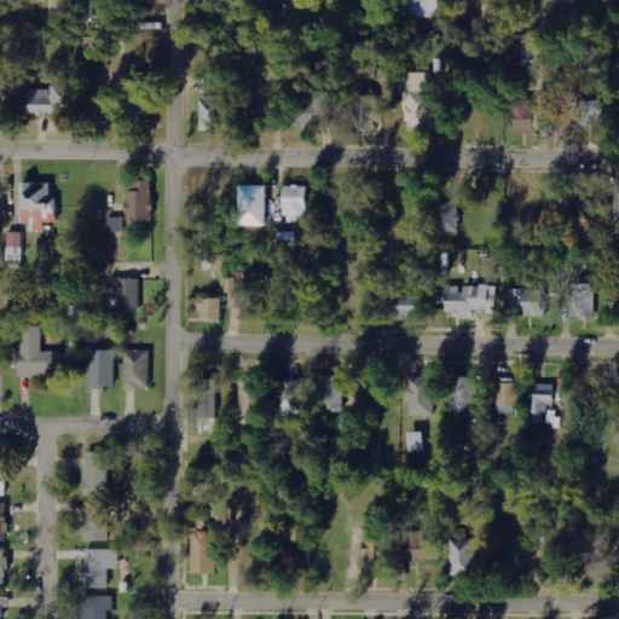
[(522,65),(541,65),(539,41),(522,42),(522,65)]
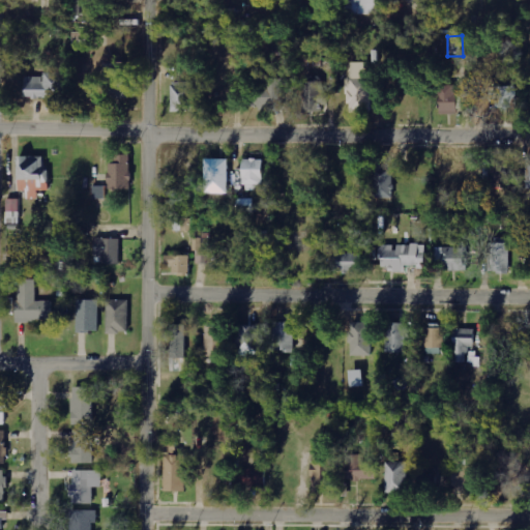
[(105,62),(102,95),(126,96),(128,64),(105,62)]
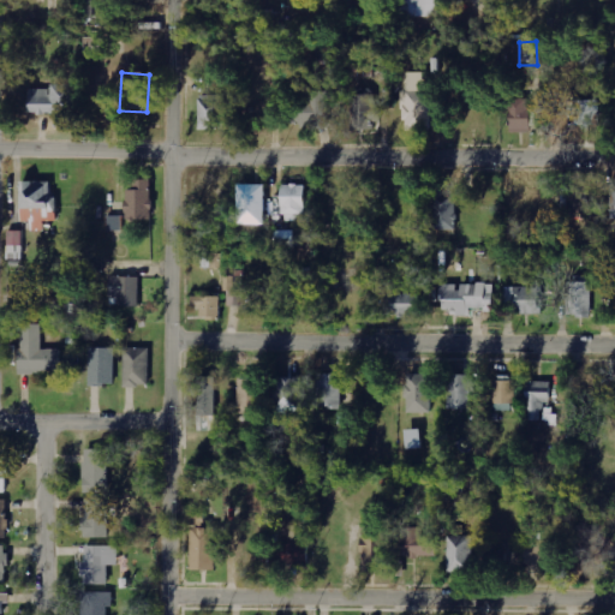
[(430,131),(431,72),(406,72),(406,90),(404,90),(402,130),(430,131)]
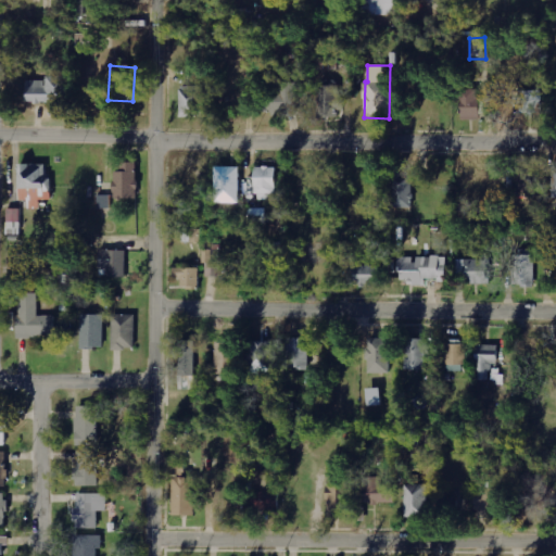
[(25,80),(25,102),(64,103),(65,77),(45,76),(45,80),(25,80)]
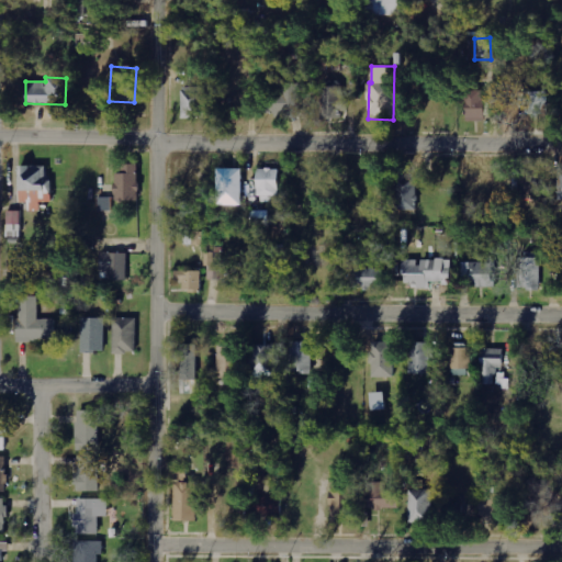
[(282,93),(263,92),(263,115),(300,116),(301,83),(282,83),(282,93)]
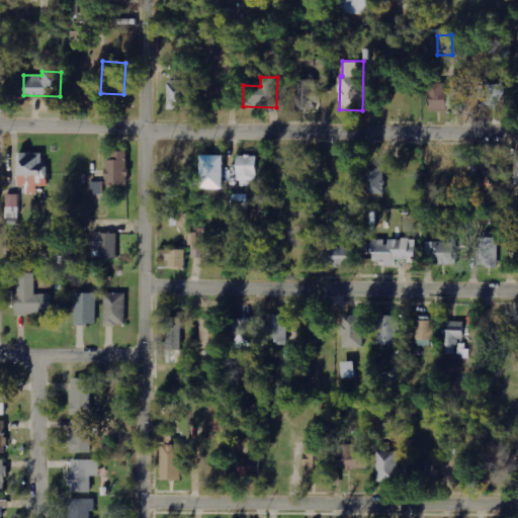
[(167,109),(187,109),(187,80),(166,80),(167,109)]
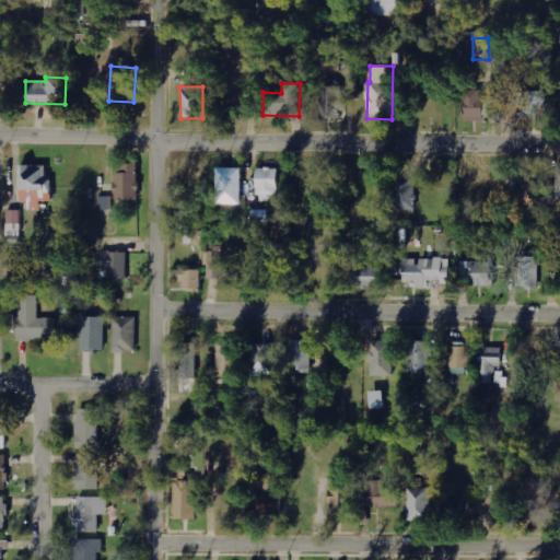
[(319,86),(319,118),(343,118),(343,88),(319,86)]
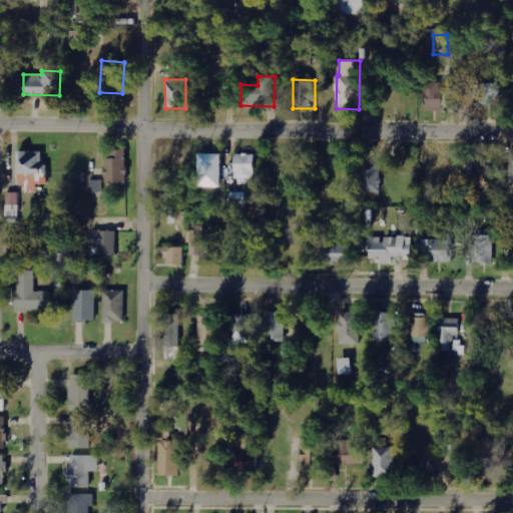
[(441,82),(423,83),(424,111),(442,110),(441,82)]
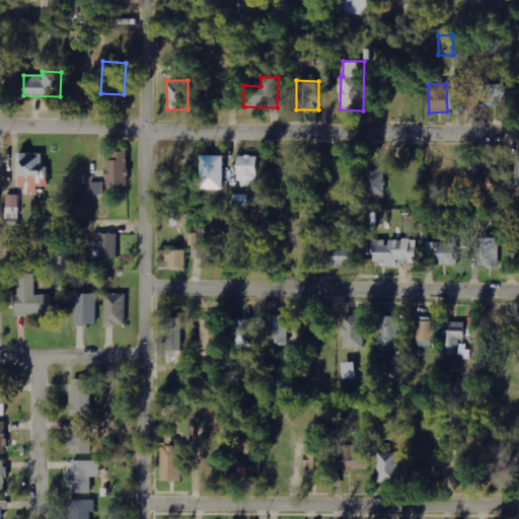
[(479,106),(506,105),(506,84),(479,85),(479,106)]
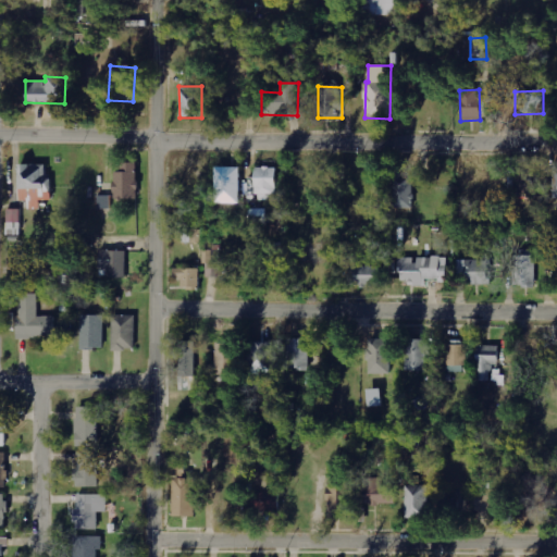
[(535,194),(536,161),(516,160),(515,194),(535,194)]
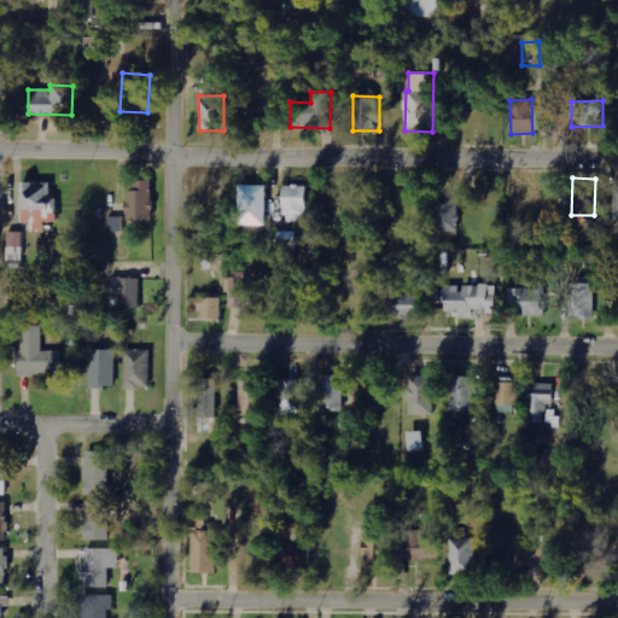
[(151,221),(152,181),(138,180),(138,191),(128,191),(128,221),(151,221)]
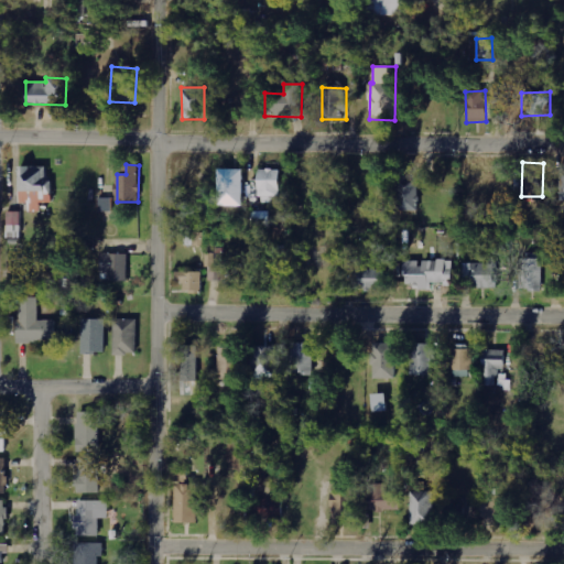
[(46,166),(18,167),(19,204),(30,203),(30,212),(40,210),(40,203),(53,203),(52,181),(46,181),(46,166)]
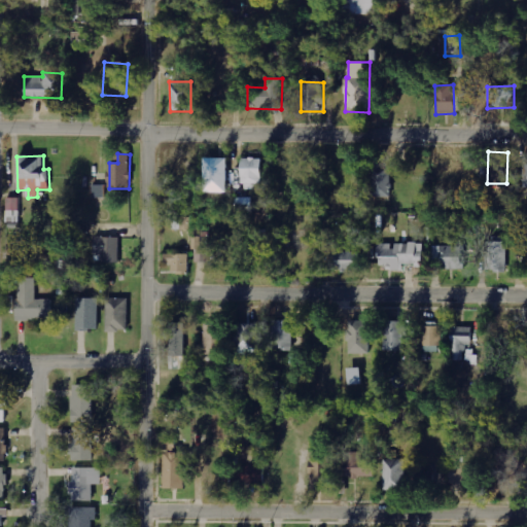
[(226,157),(203,159),(204,192),(227,192),(226,157)]
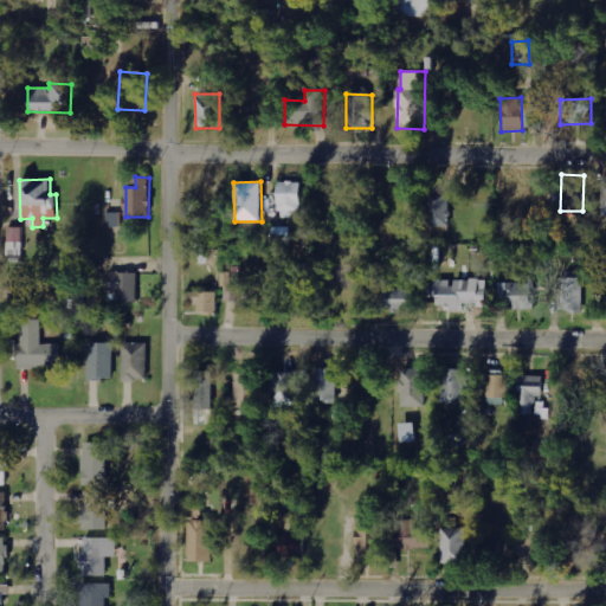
[(303,182),(278,182),(278,218),(302,219),(303,182)]
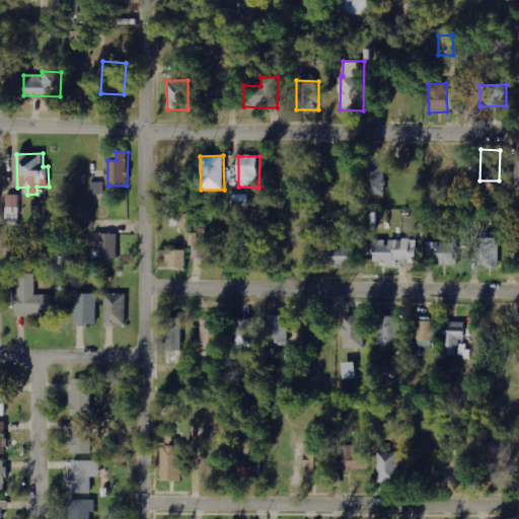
[(459,158),(433,157),(432,180),(458,181),(459,158)]
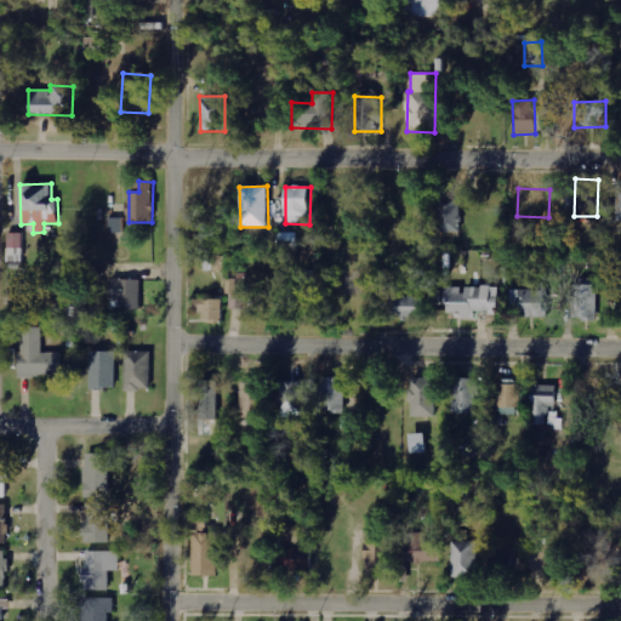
[(438,193),(436,232),(460,233),(461,194),(438,193)]
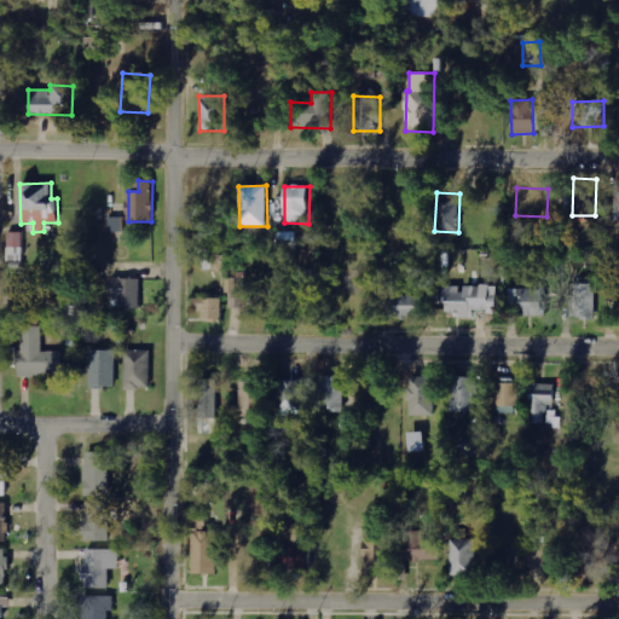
[(9,248),(23,247),(23,232),(9,232),(9,248)]
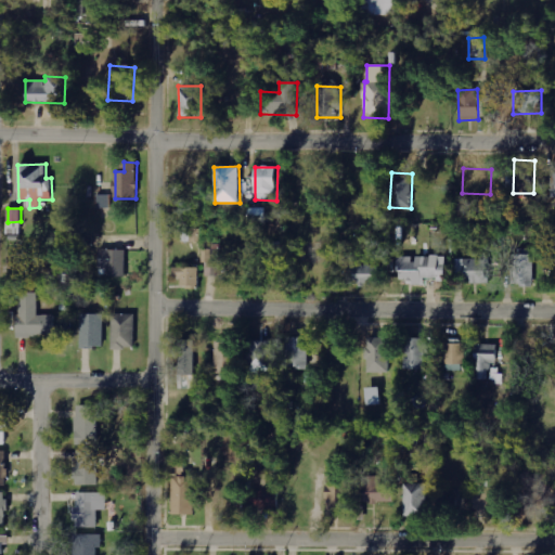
[(268,208),(248,208),(248,223),(268,222),(268,208)]
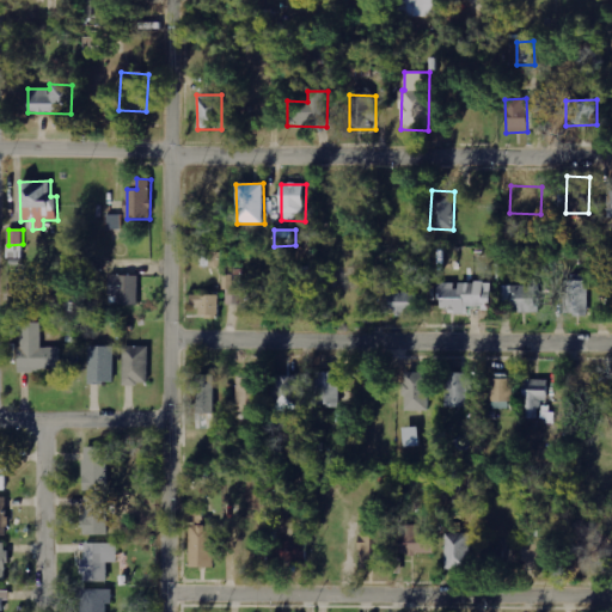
[(140,275),(110,275),(109,295),(120,297),(120,305),(139,305),(140,275)]
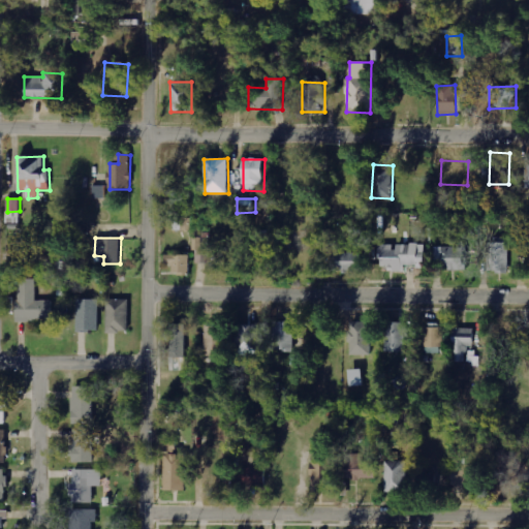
[(211,263),(211,238),(193,238),(193,252),(197,252),(197,263),(211,263)]
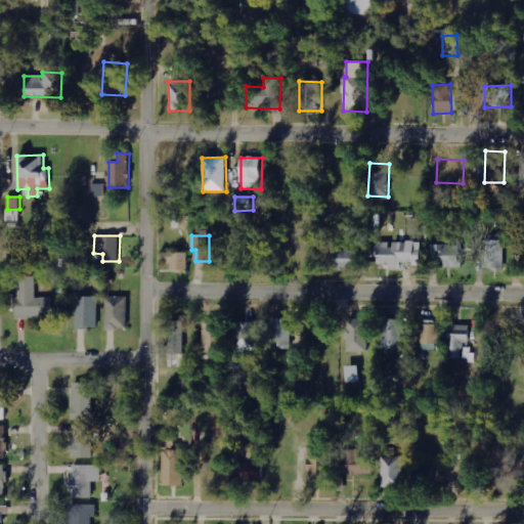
[(505,241),(484,241),(483,269),(504,269),(505,241)]
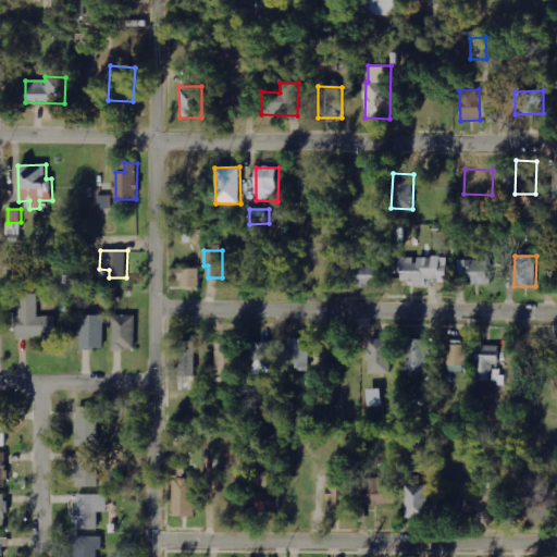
[(446,258),(416,258),(400,258),(400,283),(425,284),(425,280),(446,281),(446,258)]
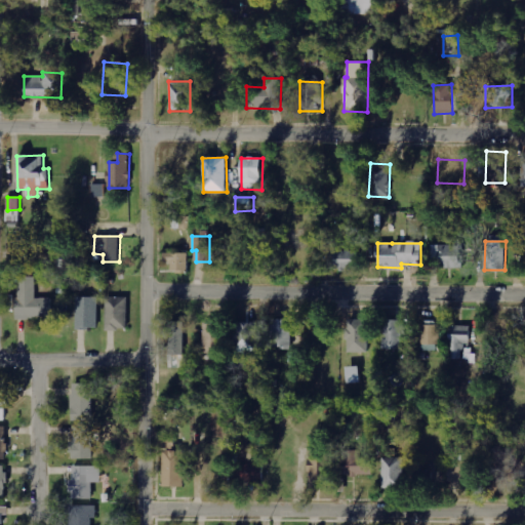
[(359,251),(341,251),(341,245),(328,244),(328,269),(358,270),(359,251)]
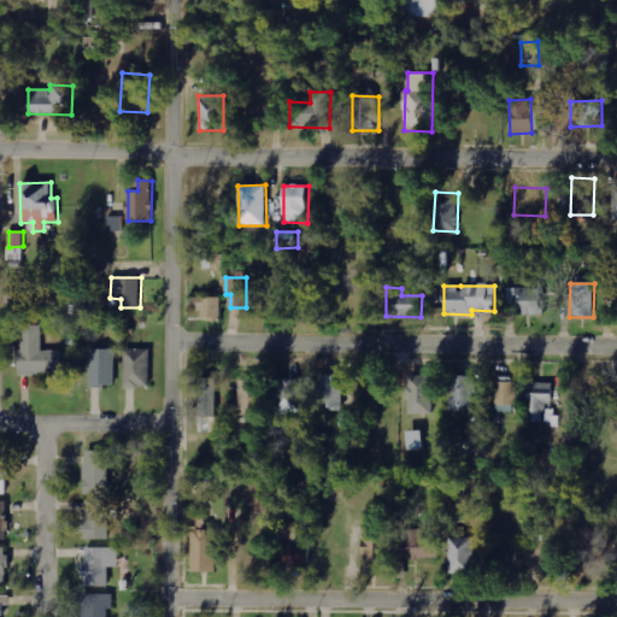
[(541,288),(506,288),(507,313),(542,313),(541,288)]
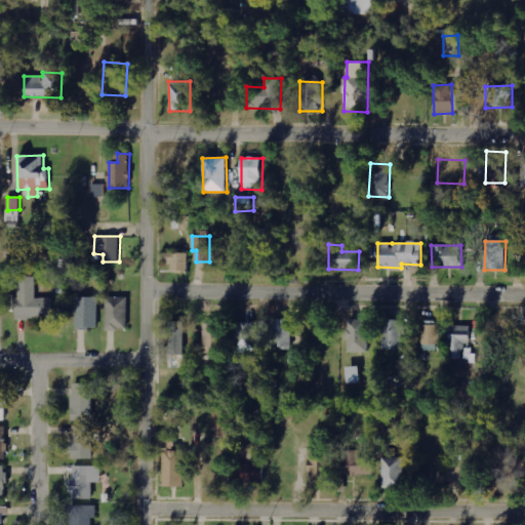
[(188,271),(188,253),(162,253),(162,261),(170,261),(170,271),(188,271)]
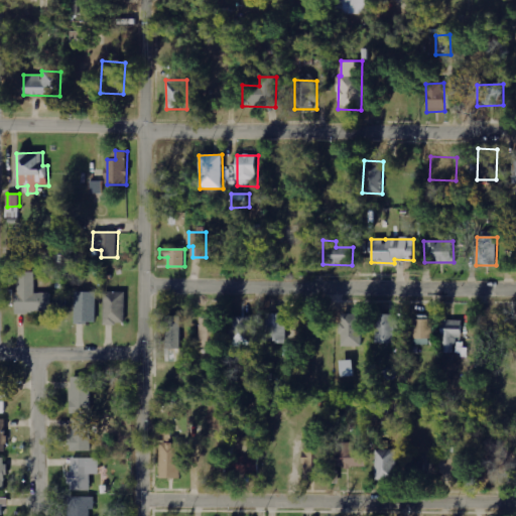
[(17,312),(51,313),(51,293),(36,292),(37,272),(18,272),(17,312)]
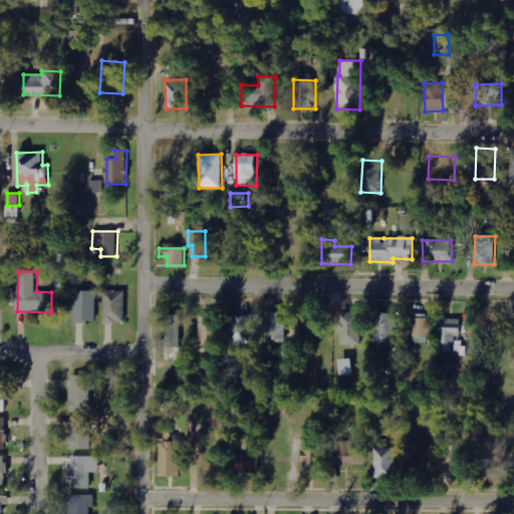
[(96,291),(75,291),(74,322),(96,322),(96,291)]
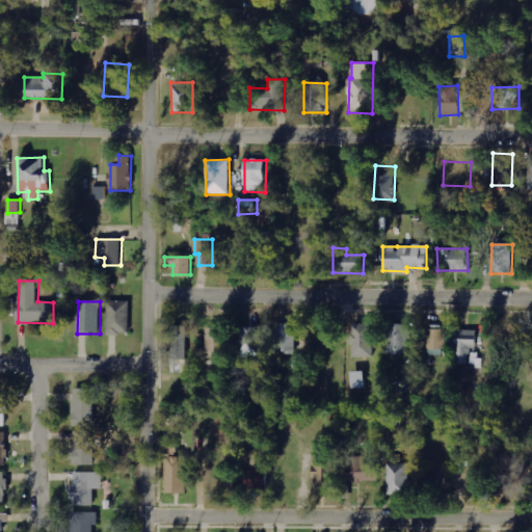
[(129,301),(108,301),(108,335),(130,334),(129,301)]
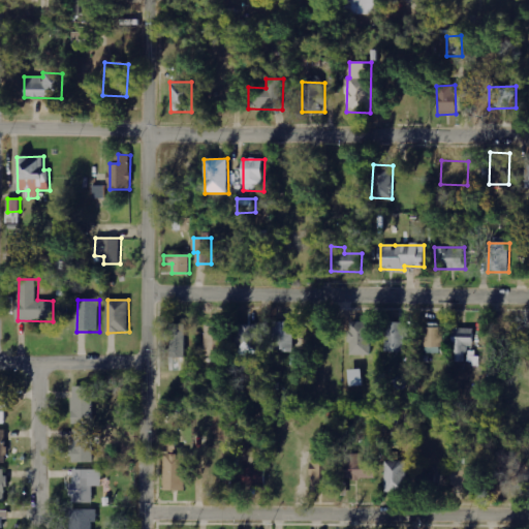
[(273,351),(294,351),(294,322),(274,321),(273,351)]
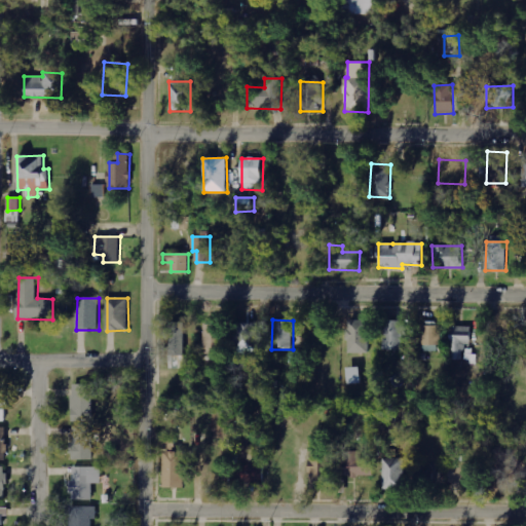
[(348,353),(368,353),(368,321),(347,321),(348,353)]
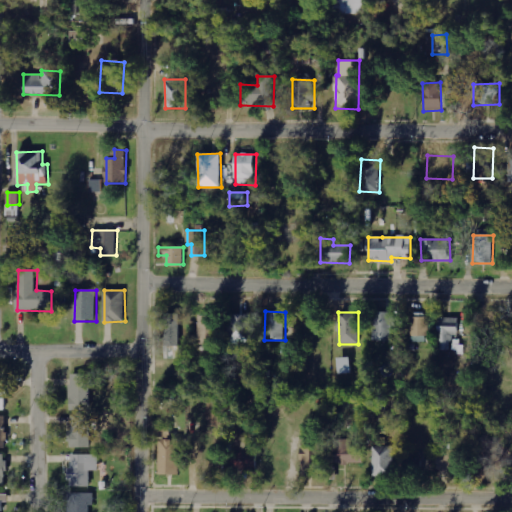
[(392,312),(372,312),(372,340),(393,340),(392,312)]
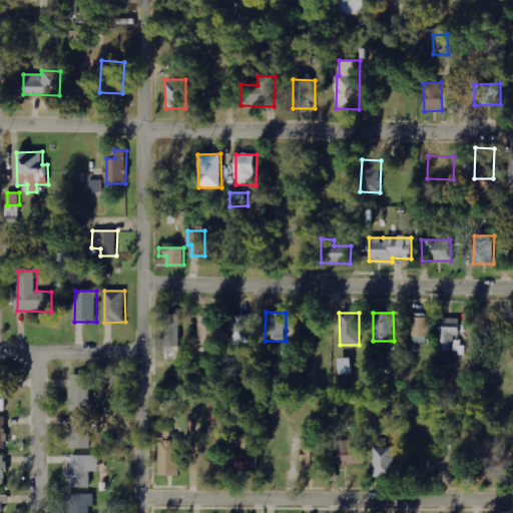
[(180,347),(179,315),(163,315),(164,347),(180,347)]
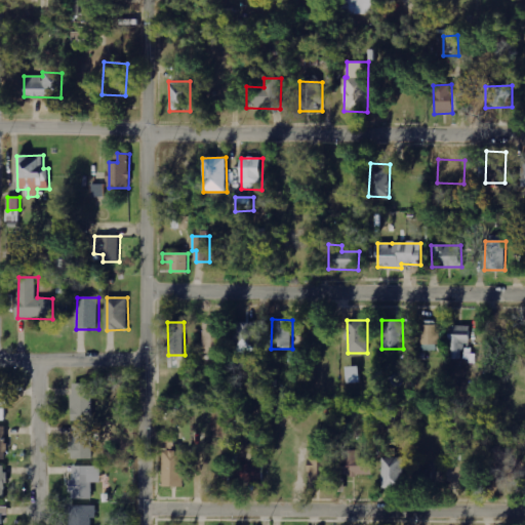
[(234,322),(233,353),(260,354),(261,322),(234,322)]
